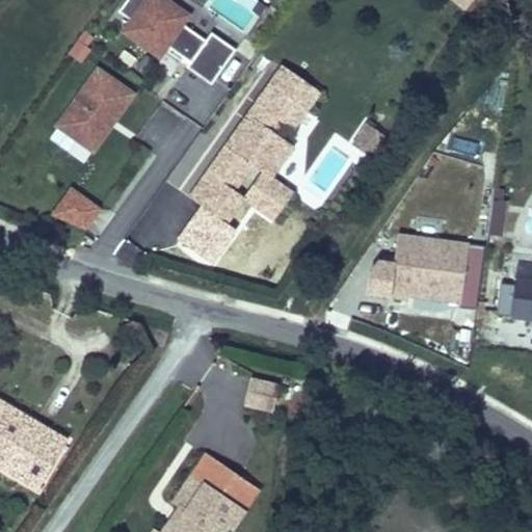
[(204,40),(183,25),(190,15),(169,0),(124,0),(116,11),(127,19),(118,31),(159,60),(168,47),(169,48),(166,52),(181,62),(183,58),(188,62),(185,67),(211,85),(236,50),(210,31),(204,40)]
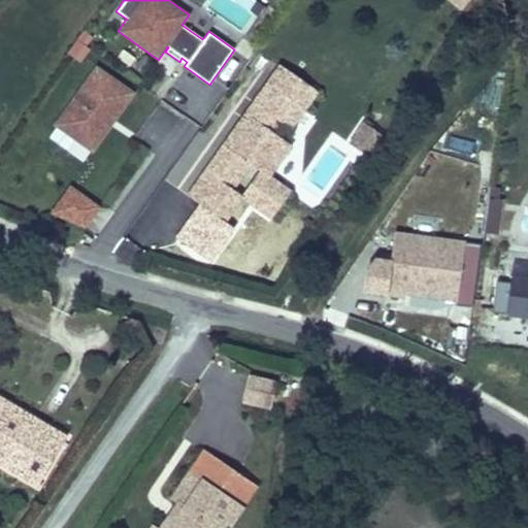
[(469,0),(444,0),(460,12),(469,0)]
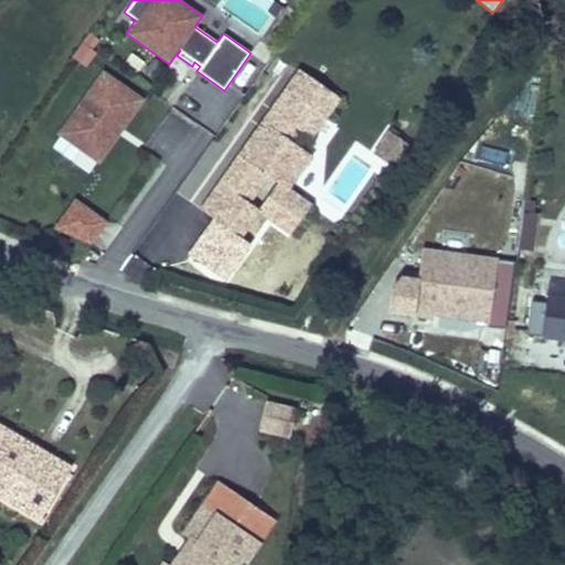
[(87,32),(81,43),(92,50),(98,40),(87,32)]
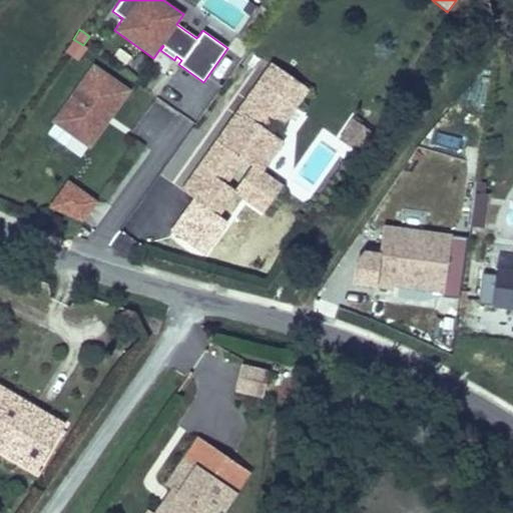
[(83,45),(73,39),(64,52),(78,61),(87,48),(83,45)]
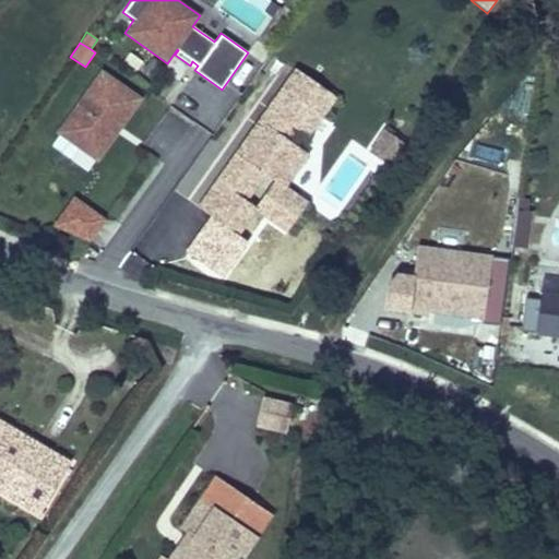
[(96,163),(142,98),(100,69),(55,132),(96,163)]
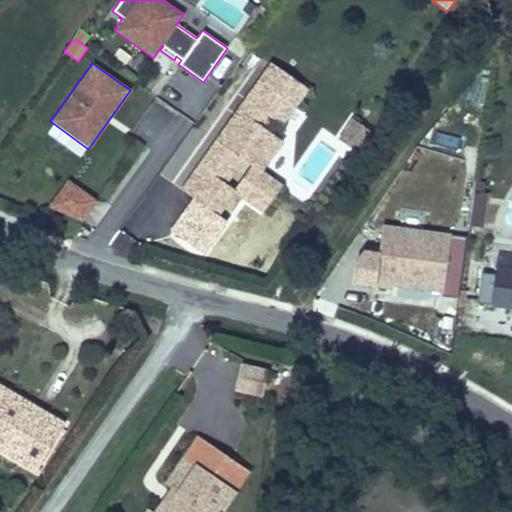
[(262,172),(283,143),(265,130),(272,120),(282,127),(308,90),(270,63),(241,104),(246,108),(239,117),(234,114),(214,141),(243,161),(250,167),(233,191),(235,192),(234,194),(262,214),(282,186),(262,172)]
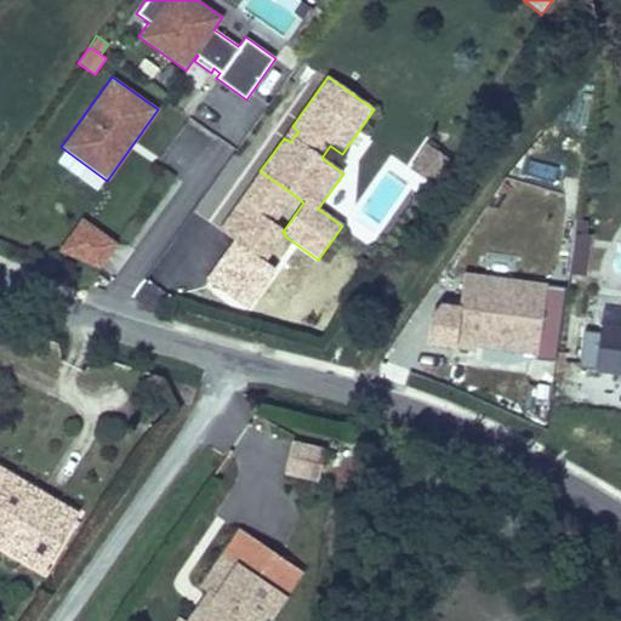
[(174,143),(195,157),(209,135),(187,121),(174,143)]
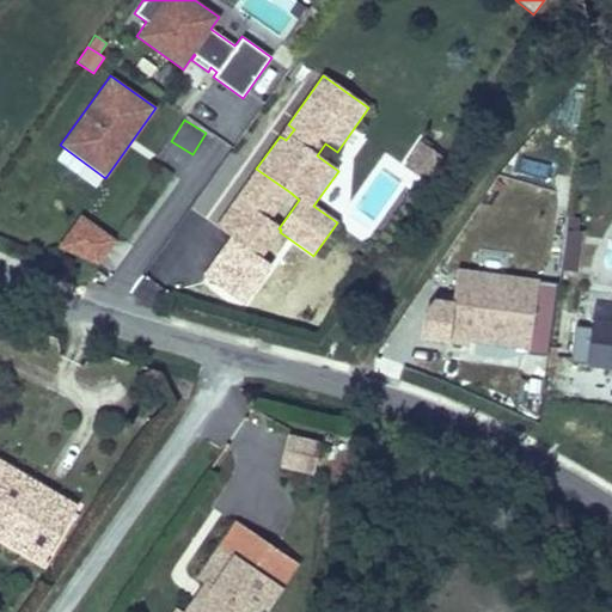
[(286,140),(294,129),(288,124),(280,136),(286,140)]
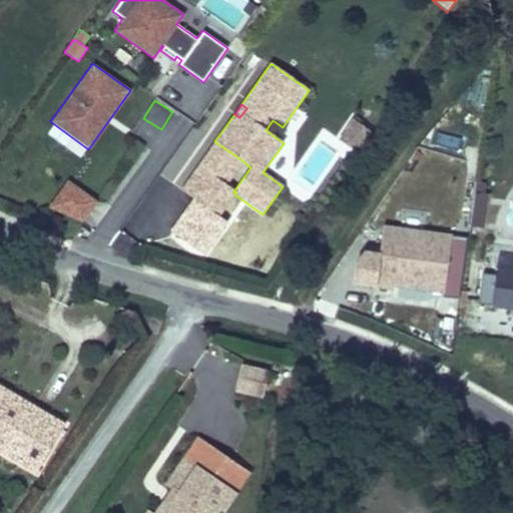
[(375,134),(352,118),(338,140),(361,155),(375,134)]
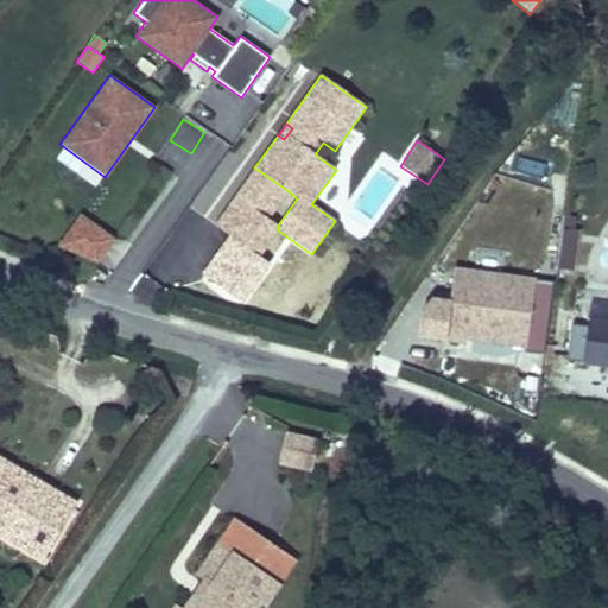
[(268,220),(289,191),(254,168),(234,196),(268,220)]
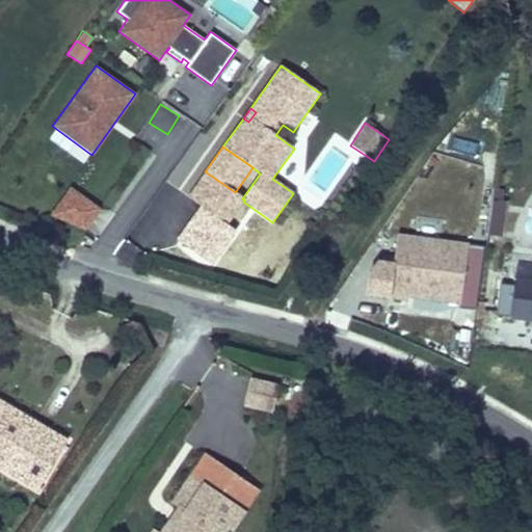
[(242,198),(235,192),(205,171),(187,197),(227,225),(243,202),(244,200),(242,198)]
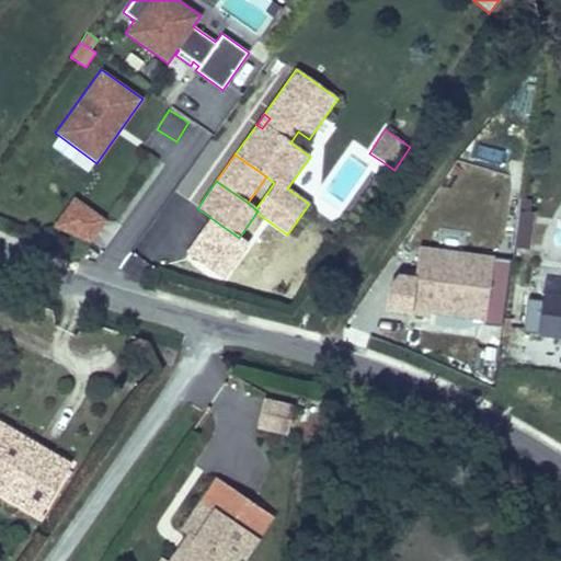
[(106,220),(72,196),(49,228),(90,243),(106,220)]
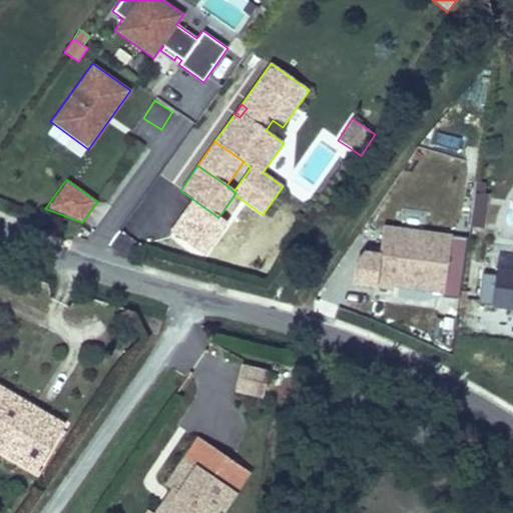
[(476,181),(475,191),(485,192),(486,183),(476,181)]
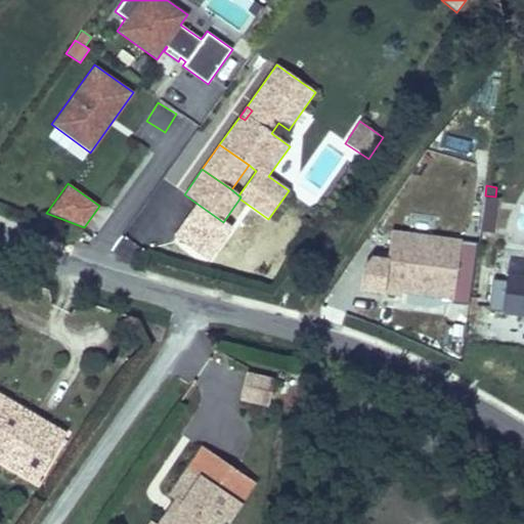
[(495,197),(485,195),(480,231),(494,233),(499,198),(495,197)]
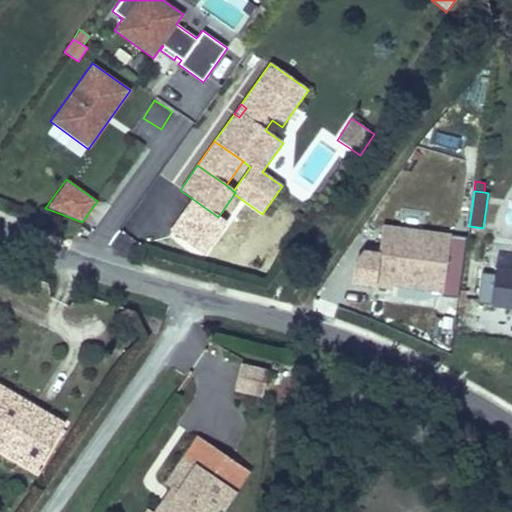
[(451,236),(451,234),(381,225),(378,253),(362,251),(352,265),(349,286),(374,289),(374,288),(392,290),(393,288),(441,294),(441,297),(458,299),(466,238),(451,236)]
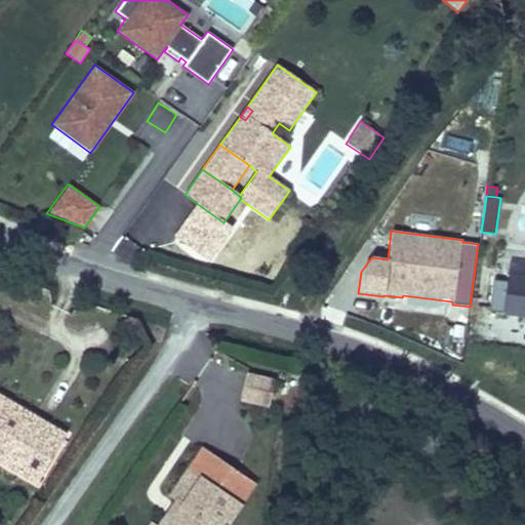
[(502,314),(524,317),(524,275),(509,273),(508,282),(492,280),(488,311),(502,313),(502,314)]
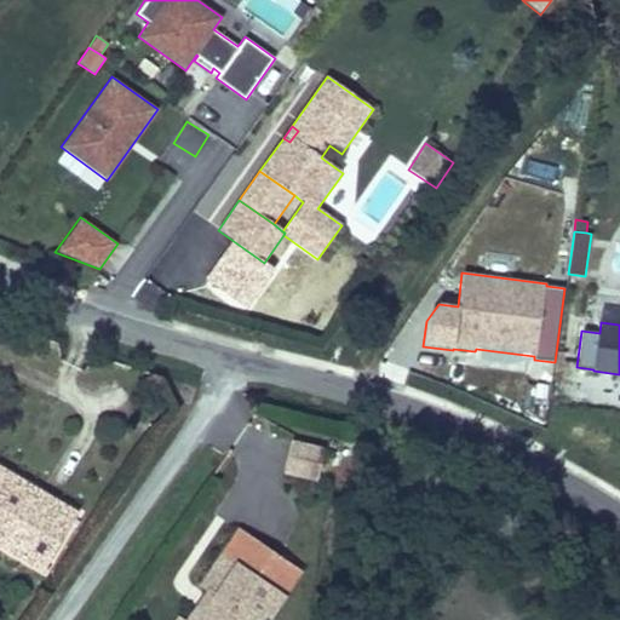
[(331,449),(293,440),(285,472),(322,482),(331,449)]
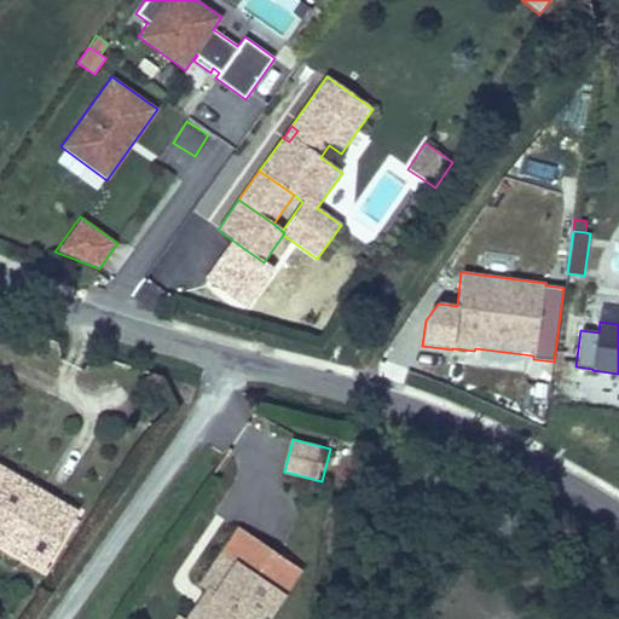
[(0,547),(21,560),(27,550),(48,562),(80,512),(0,464),(0,547)]
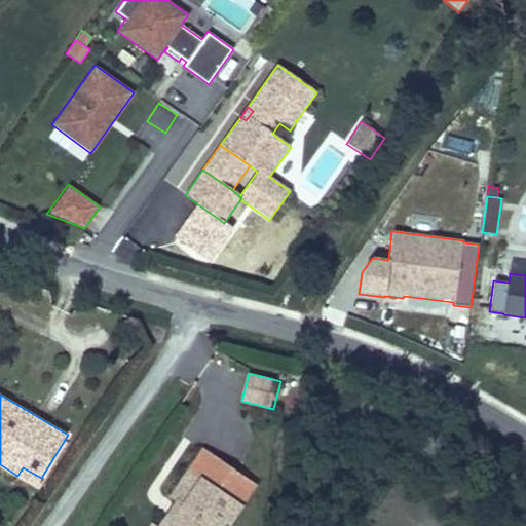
[(200,447),(165,496),(179,505),(178,508),(172,503),(156,525),(149,521),(145,525),(222,525),(224,524),(227,525),(229,525),(243,505),(242,504),(256,485),(200,447)]
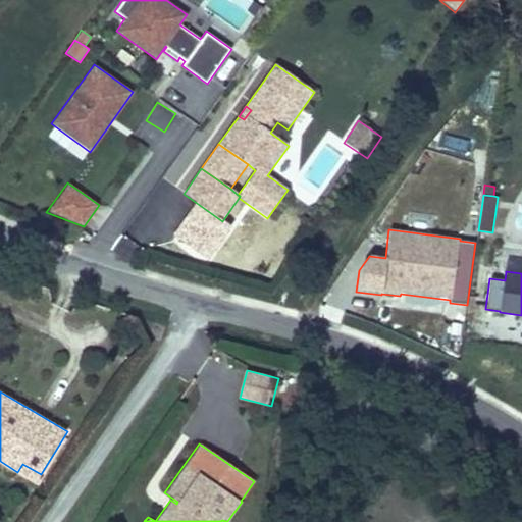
[(22,464),(17,472),(36,483),(41,474),(22,464)]
